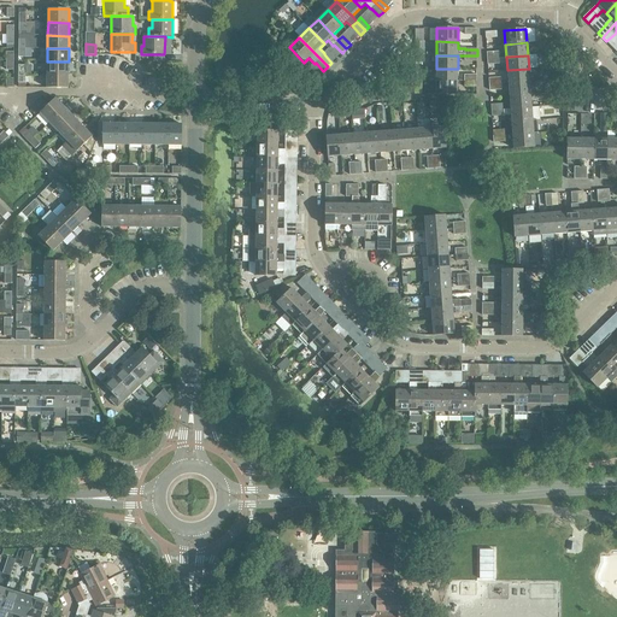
[(47,62),(47,75),(69,75),(69,62),(47,62)]
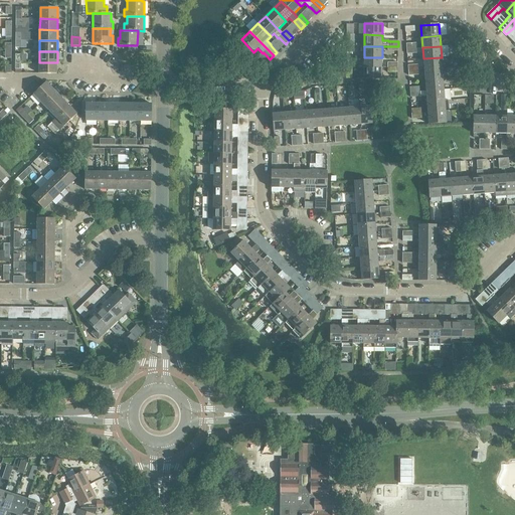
[(364,57),(364,67),(382,68),(382,57),(364,57)]
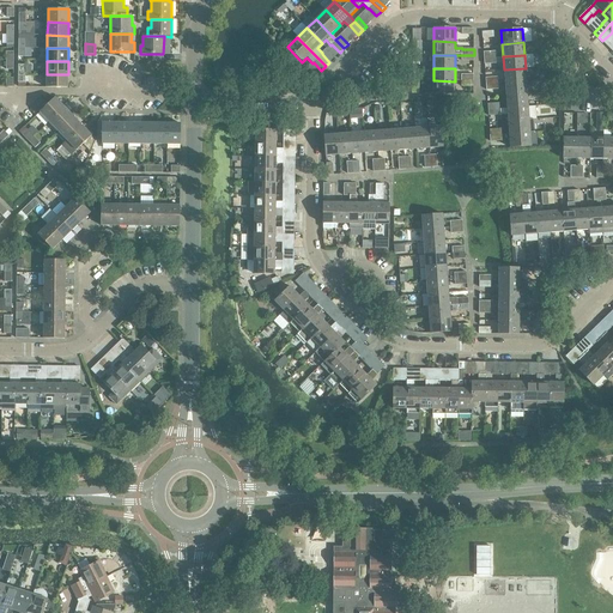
[(504,70),(505,83),(527,82),(526,68),(504,70)]
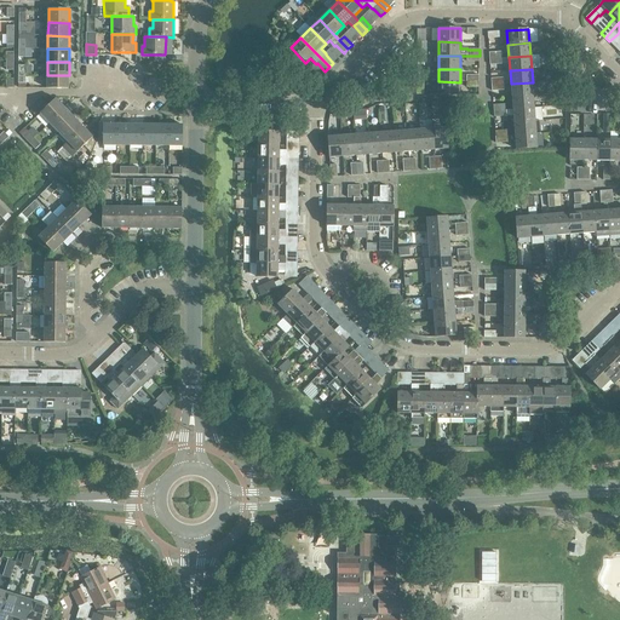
[(69,75),(47,75),(47,89),(69,89),(69,75)]
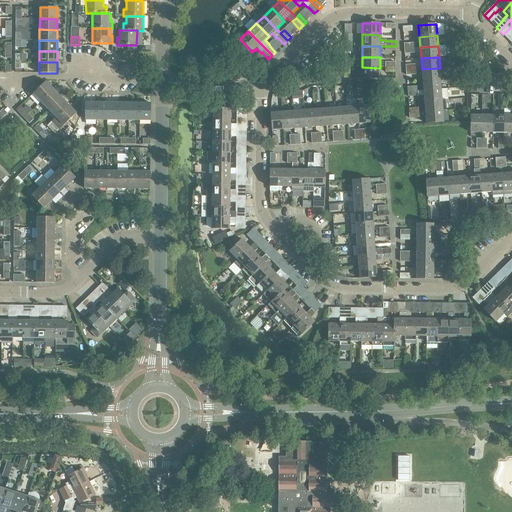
[(380,68),(362,67),(362,78),(380,79),(380,68)]
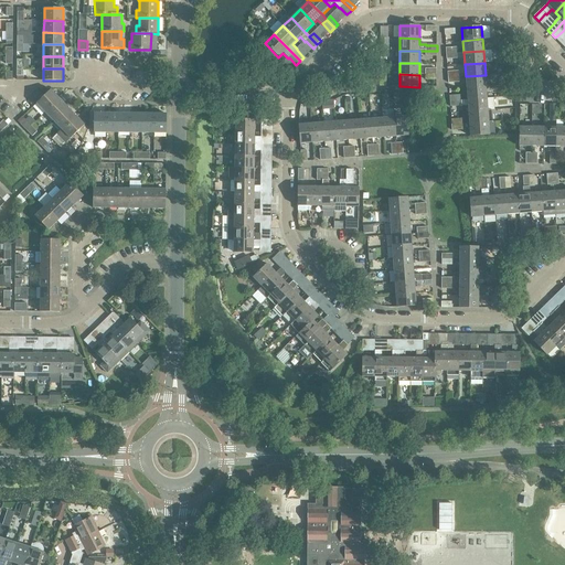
[(466,76),(467,88),(487,86),(486,75),(466,76)]
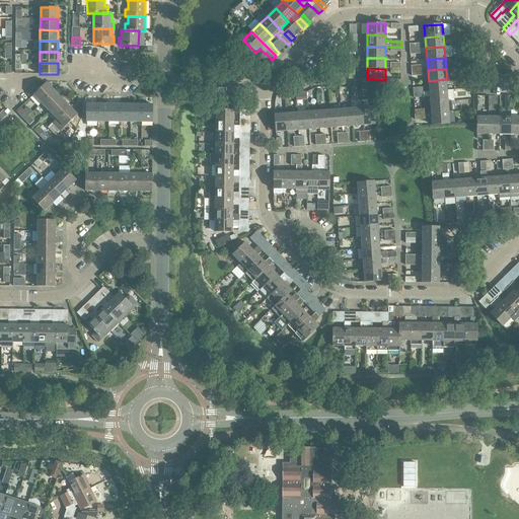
[(429,81),(429,92),(447,90),(447,79),(429,81)]
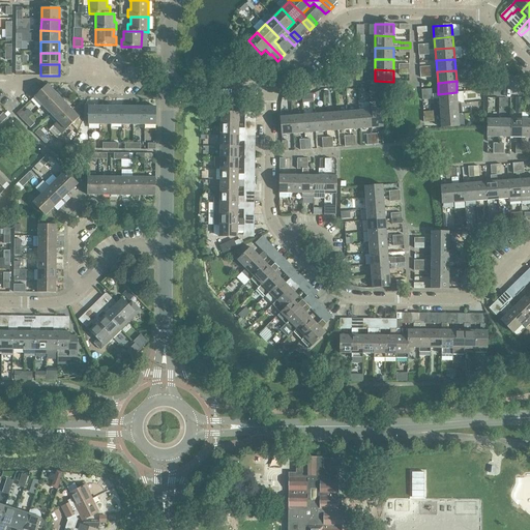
[(34,97),(42,106),(55,93),(48,84),(34,97)]
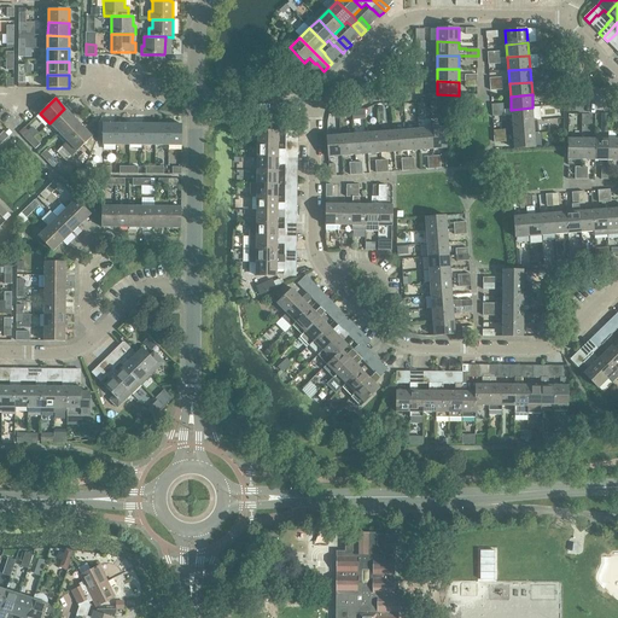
[(511,110),(512,122),(534,121),(532,108),(511,110)]
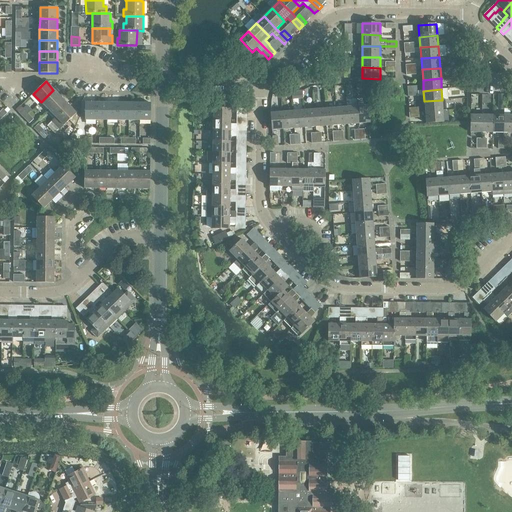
[(41,102),(48,110),(61,97),(53,90),(41,102)]
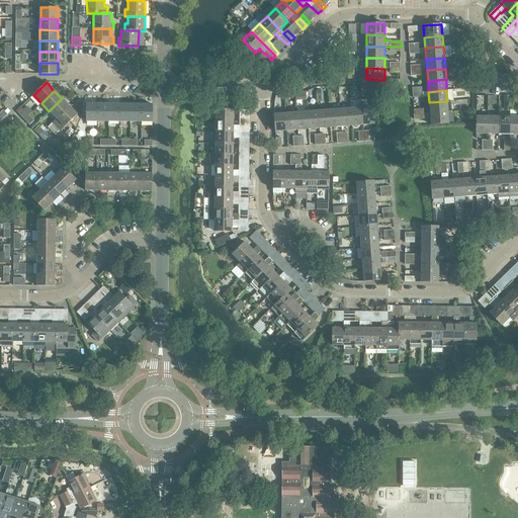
[(49,111),(57,118),(70,106),(62,98),(49,111)]
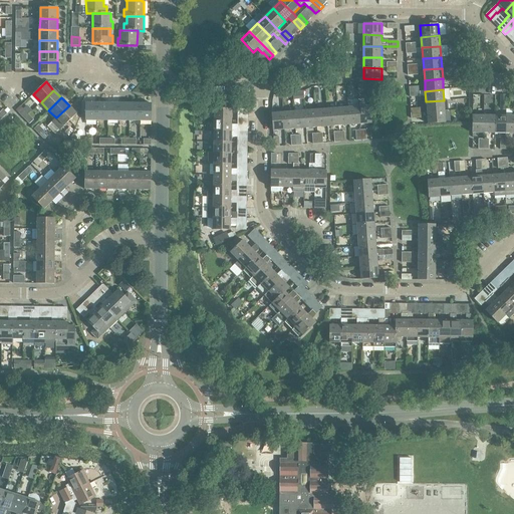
[(426,101),(427,112),(445,111),(448,111),(447,100),(444,100),(426,101)]
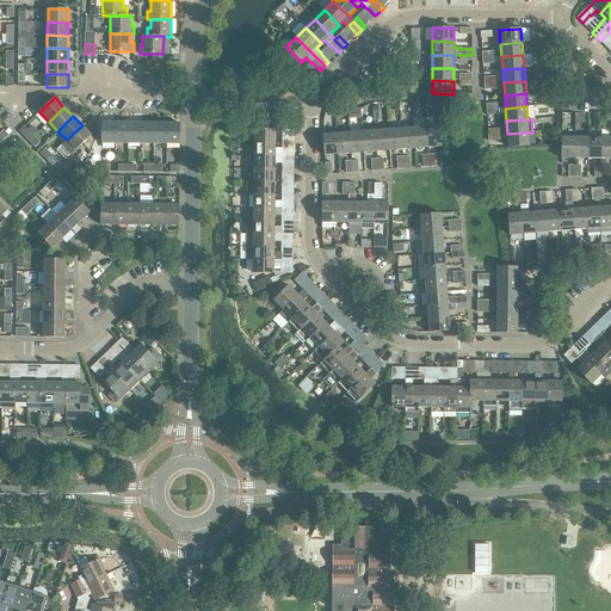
[(102,143),(115,143),(115,122),(102,122),(102,143)]
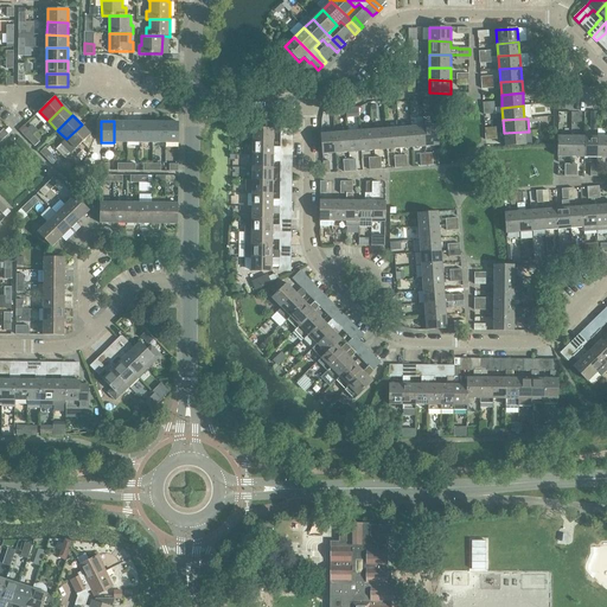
[(114,142),(127,142),(127,122),(114,121),(114,142)]
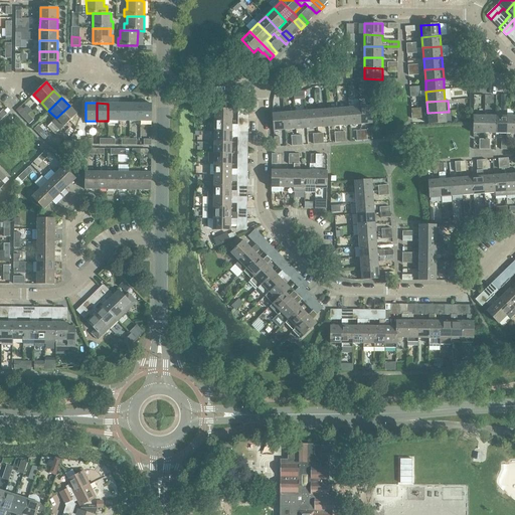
[(108,121),(119,121),(119,104),(108,104),(108,121)]
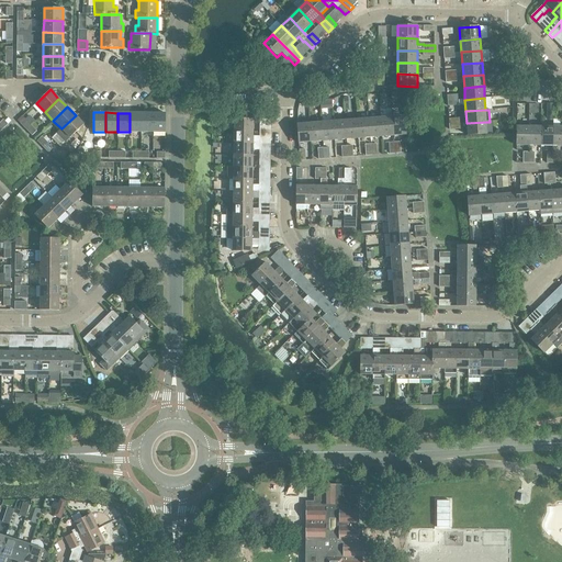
[(130,132),(141,133),(142,113),(130,113),(130,132)]
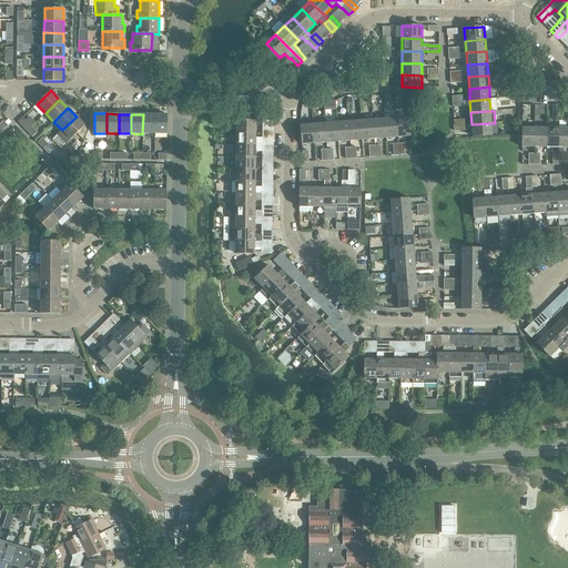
[(142,134),(154,134),(155,114),(143,114),(142,134)]
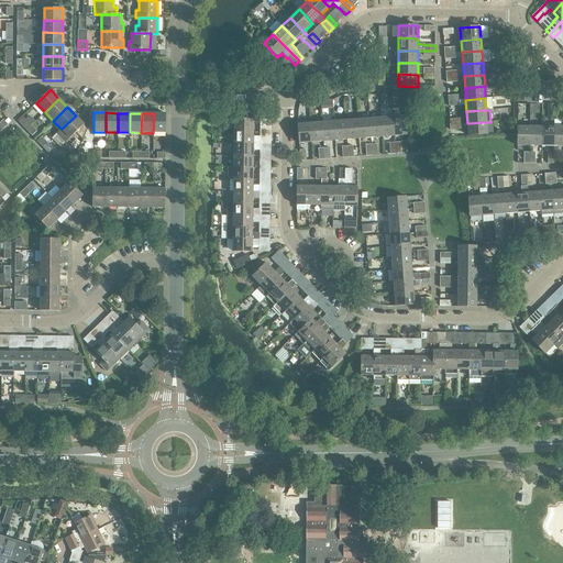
[(154,113),(153,133),(166,133),(166,113),(154,113)]
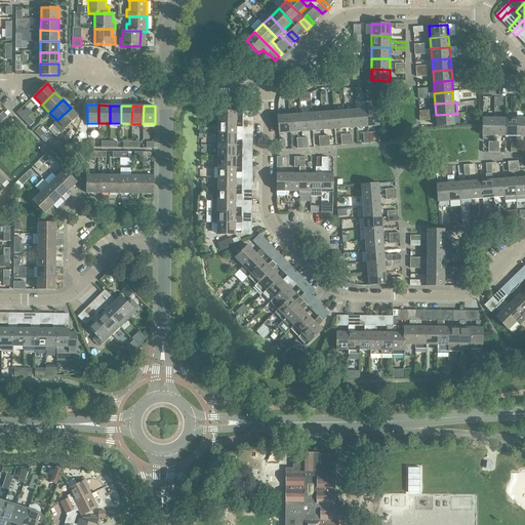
[(71,108),(57,120),(48,129),(56,137),(78,116),(71,108)]
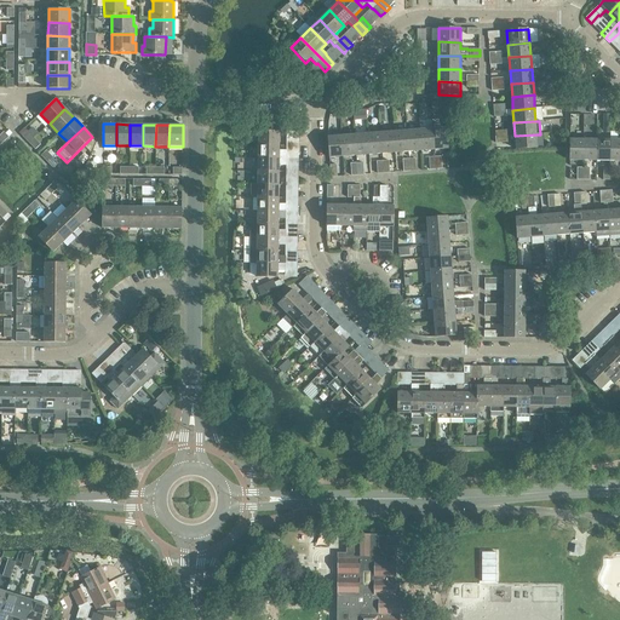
[(447,127),(432,128),(435,150),(448,149),(447,127)]
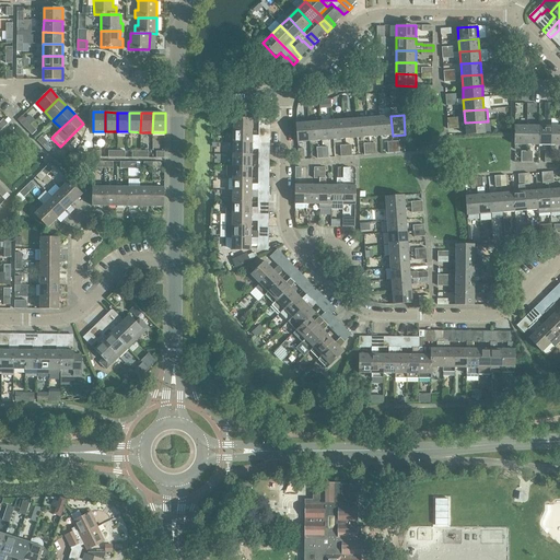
[(391,116),(380,117),(381,137),(393,136),(391,116)]
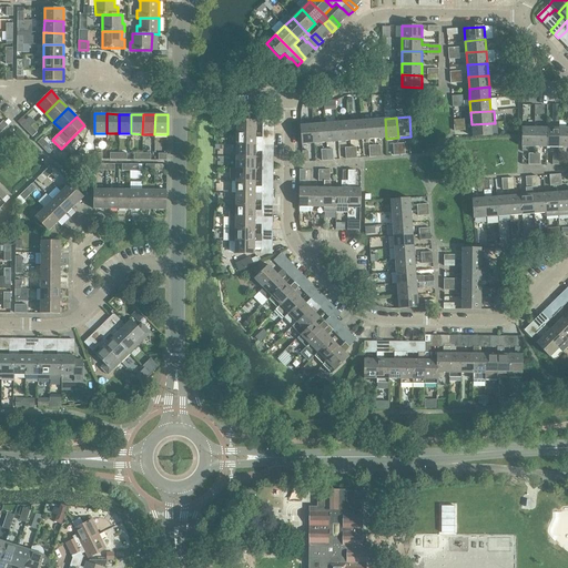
[(385,119),(373,120),(374,140),(386,139),(385,119)]
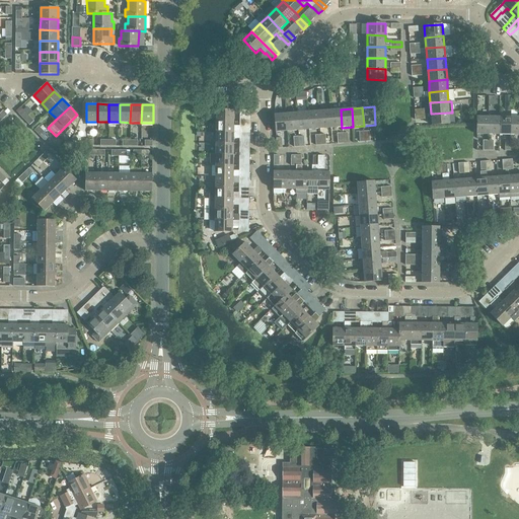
[(216,109),(216,122),(234,122),(234,110),(216,109)]
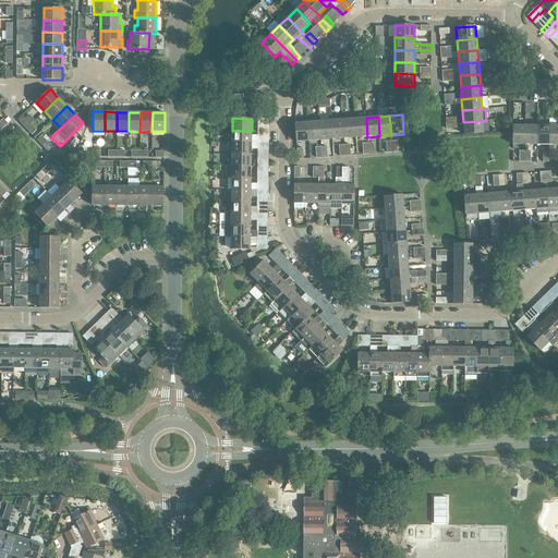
[(366,118),(354,119),(355,138),(367,137),(366,118)]
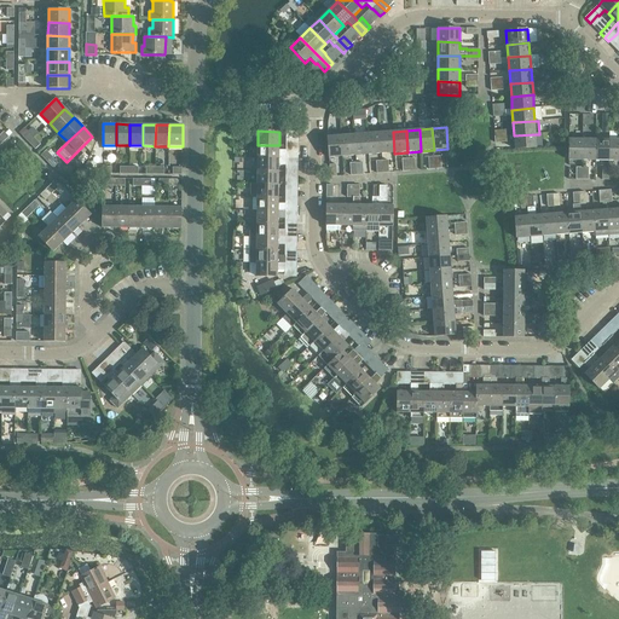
[(23,137),(29,143),(34,138),(28,132),(23,137)]
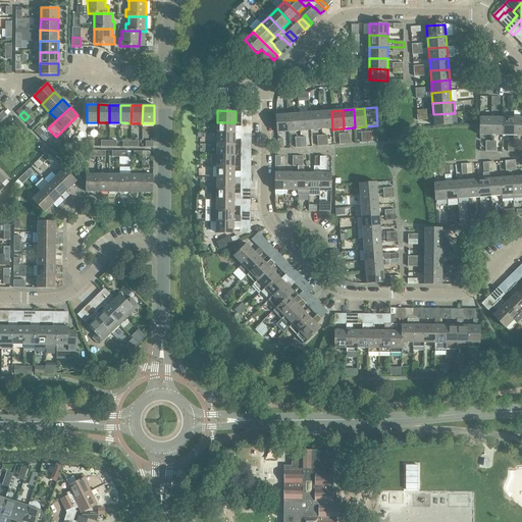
[(331,111),(320,112),(322,129),(332,129),(331,111)]
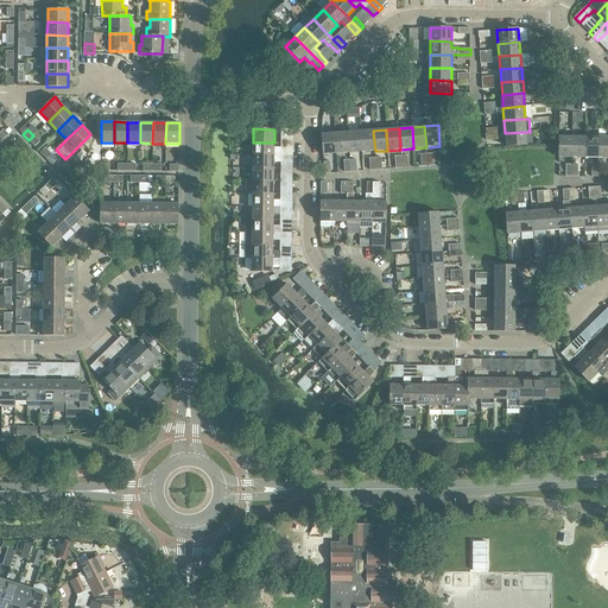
[(360,131),(348,132),(349,153),(362,152),(360,131)]
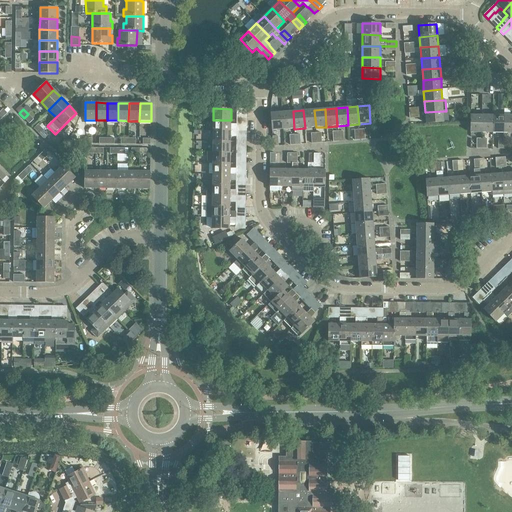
[(314,110),(303,110),(305,128),(316,127),(314,110)]
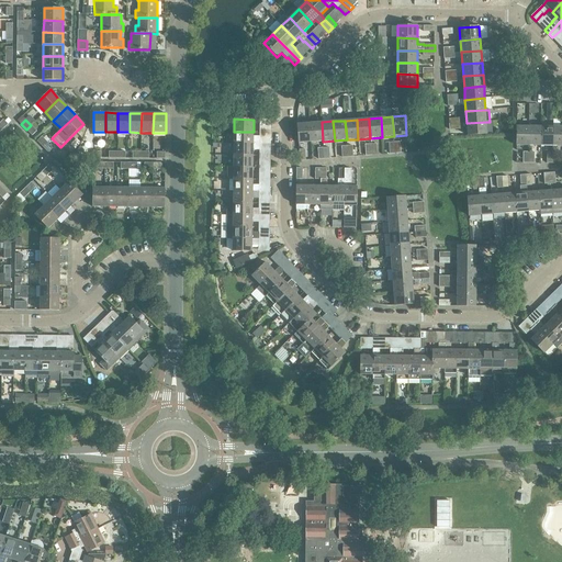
[(322,122),(310,123),(311,143),(323,142),(322,122)]
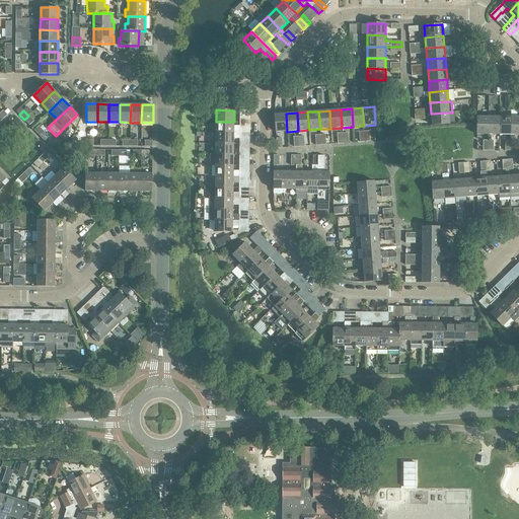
[(449,113),(431,114),(432,125),(450,124),(449,113)]
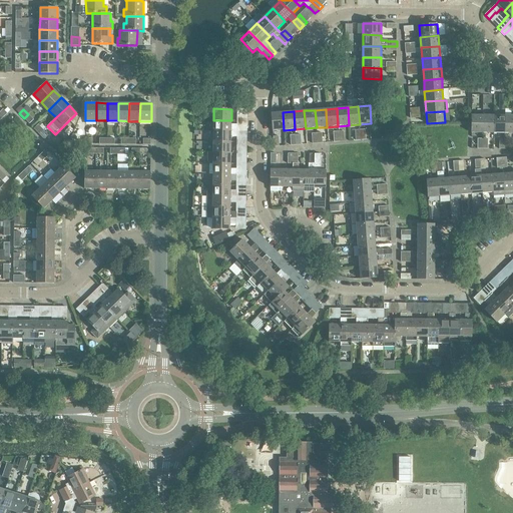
[(284,130),(283,112),(272,113),(273,131),(284,130)]
